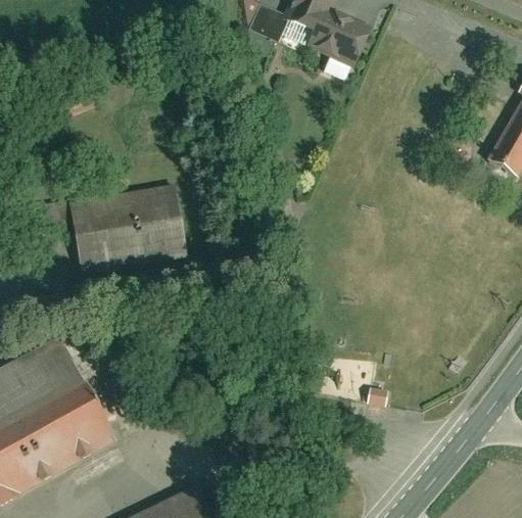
[(241,0),(233,18),(250,26),(262,0),(241,0)]
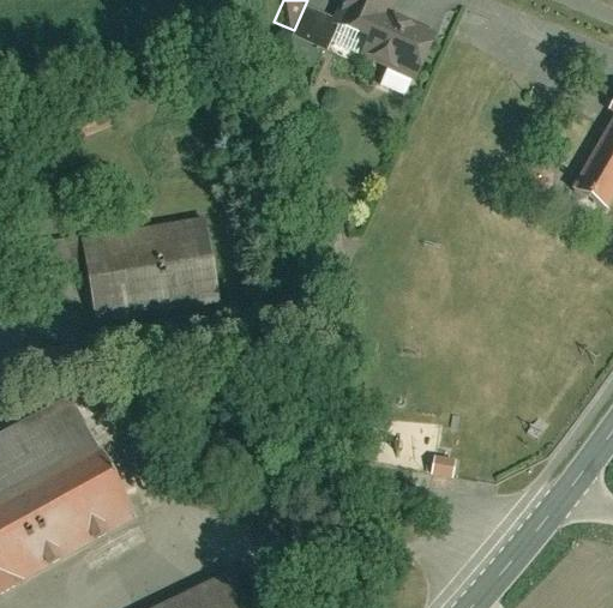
[(307,0),(294,30),(323,42),(334,17),(336,12),(307,0)]
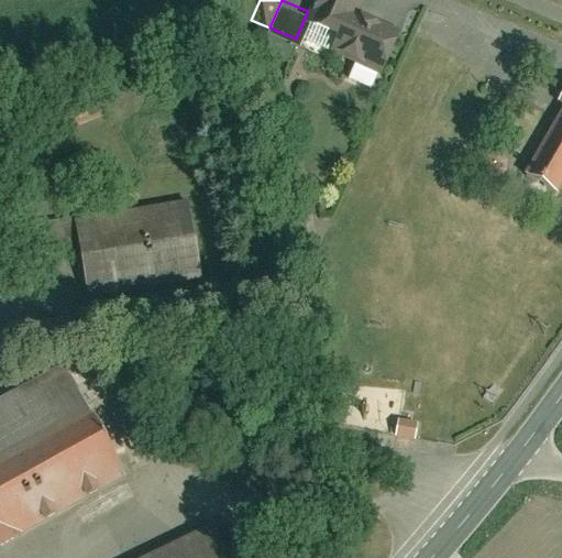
[(312,0),(308,11),(306,15),(338,29),(349,34),(359,9),(363,0),(312,0)]
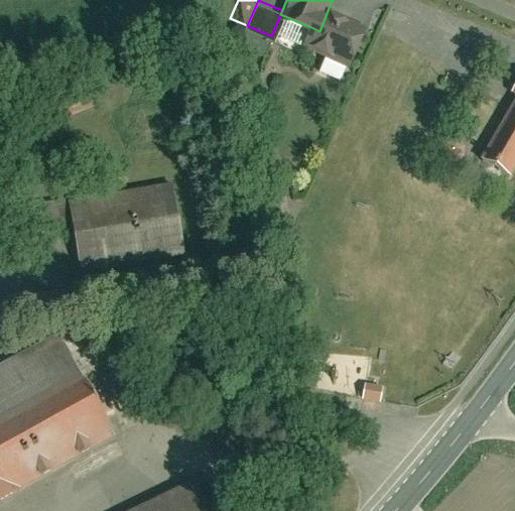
[(367,24),(329,8),(319,31),(309,26),(302,41),(351,61),(367,24)]
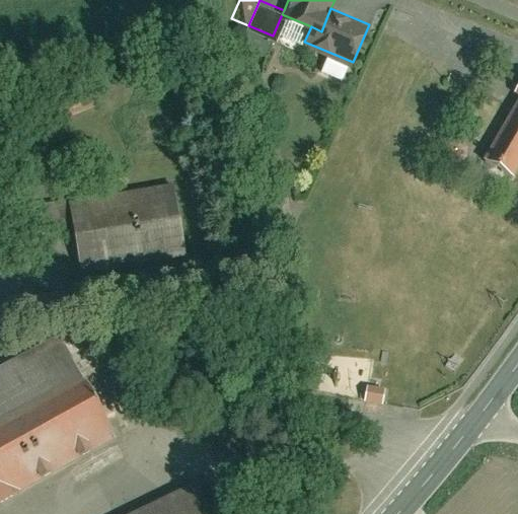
[(273,35),(248,25),(237,52),(262,62),(273,35)]
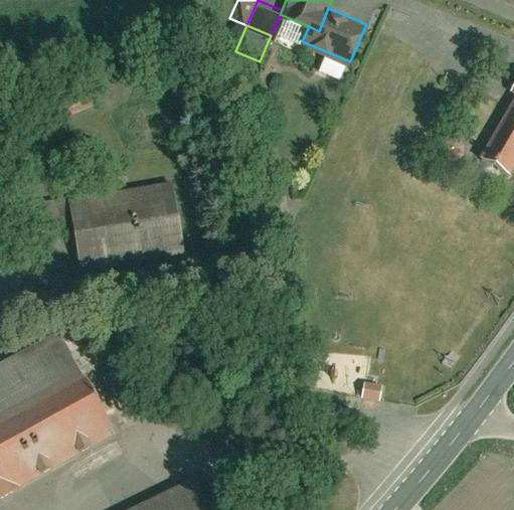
[(513,97),(481,155),(511,172),(513,165),(513,97)]
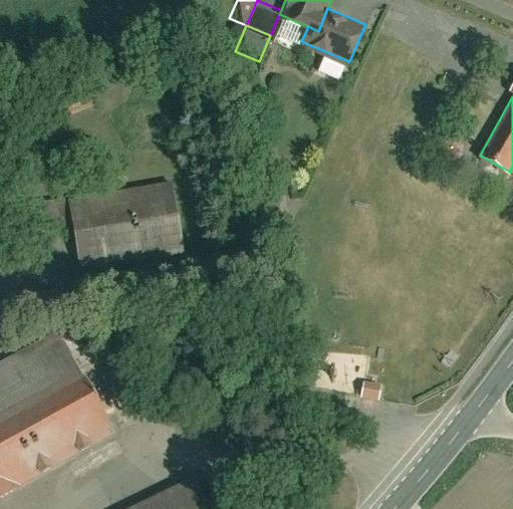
[(68,200),(79,261),(182,242),(170,181),(68,200)]
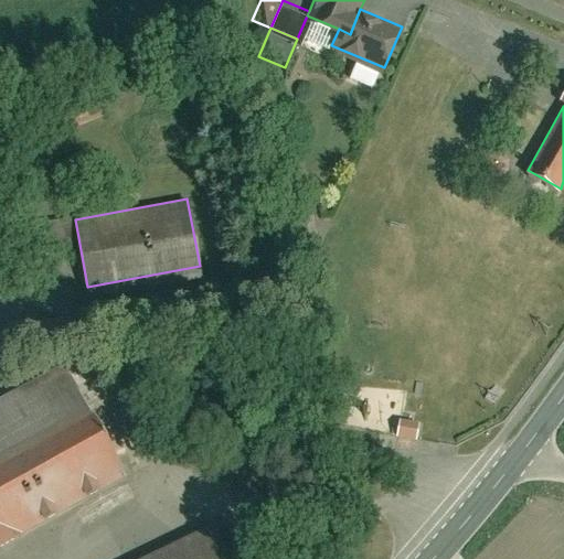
[(0,481),(27,526),(125,470),(62,361),(0,396),(0,481)]
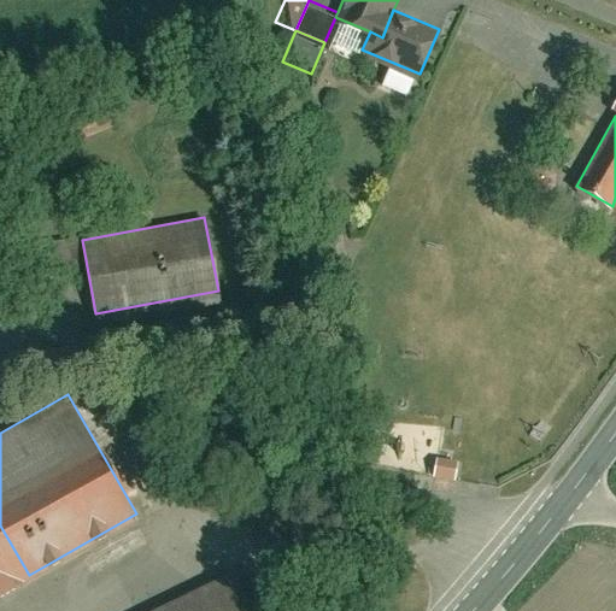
[(436,456),(430,454),(428,470),(450,474),(452,458),(436,456)]
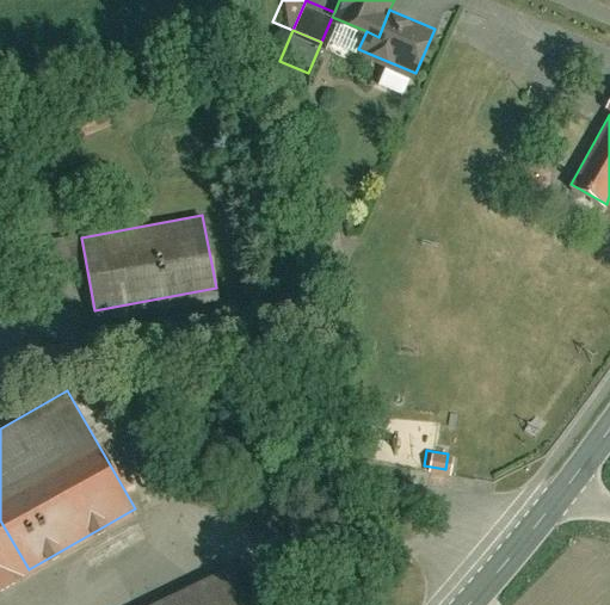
[(0,585),(29,569),(0,520),(0,585)]
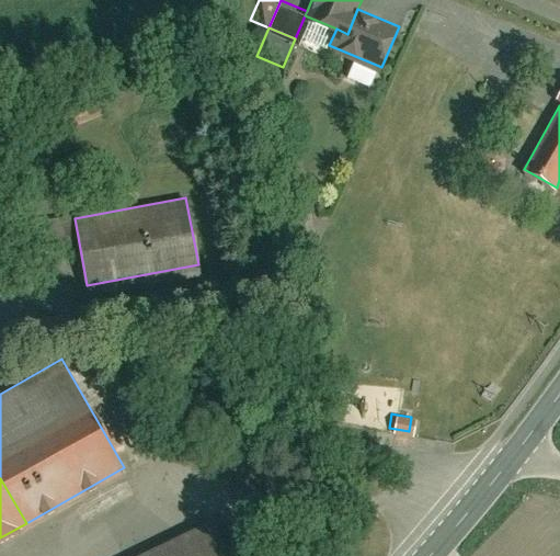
[(231,555),(213,520),(140,555),(231,555)]
